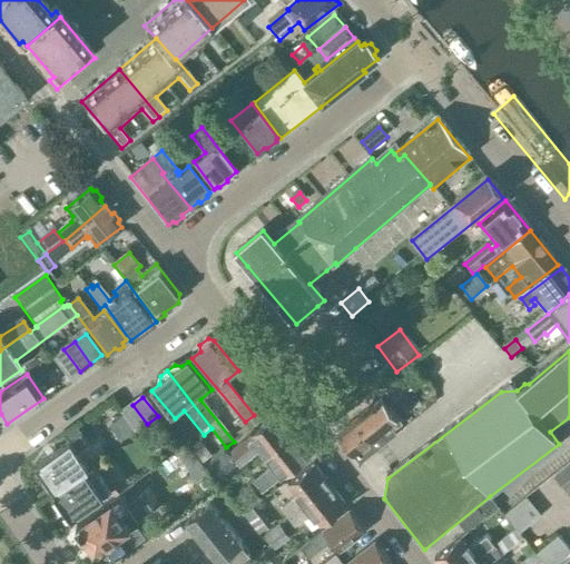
[(357,457),(382,437),(385,441),(403,426),(381,401),(367,413),(338,435),(342,439),(341,442),(345,447),(349,447),(357,457)]
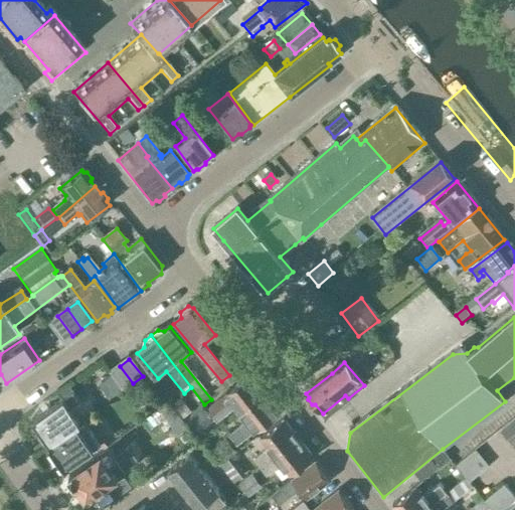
[(110,373),(123,391),(133,383),(120,366),(110,373)]
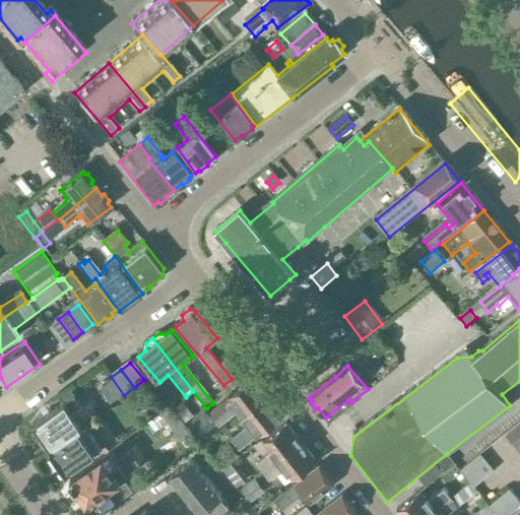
[(237,409),(244,420),(266,401),(252,382),(212,414),(219,424),(237,409)]
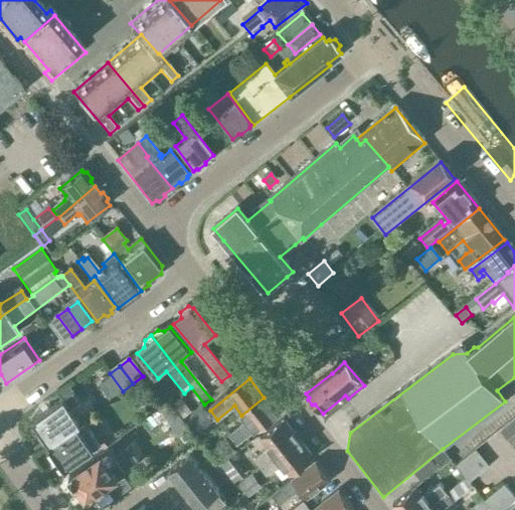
[(34,423),(40,434),(38,438),(44,447),(49,447),(50,449),(78,428),(82,425),(72,410),(80,403),(74,394),(34,423)]
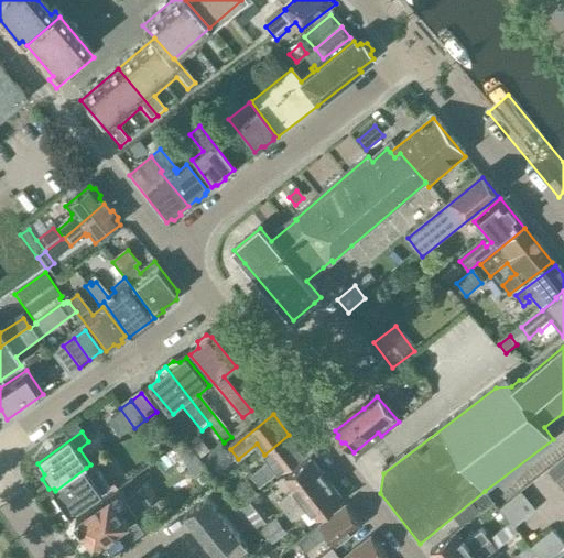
[(271,462),(251,478),(261,489),(280,473),(281,474),(305,455),(289,435),(264,455),(271,462)]
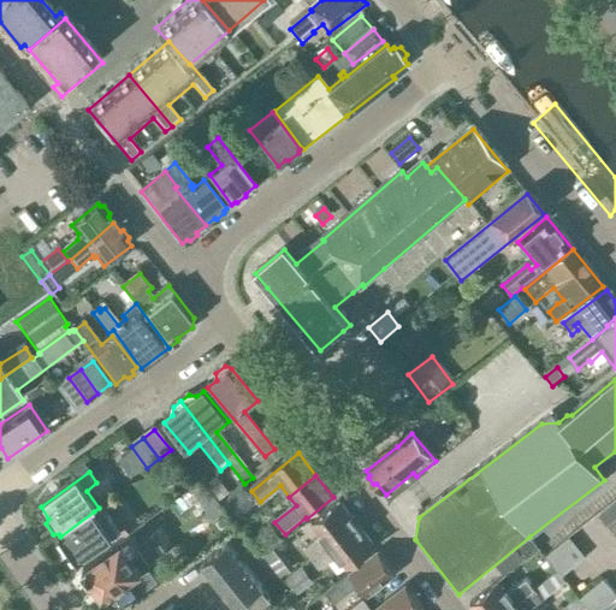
[(218,480),(207,487),(212,493),(220,503),(229,496),(218,480)]
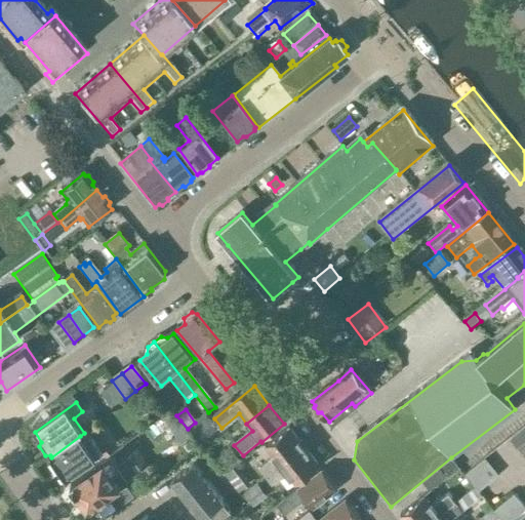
[(174,412),(163,420),(169,428),(180,421),(176,415),(174,412)]
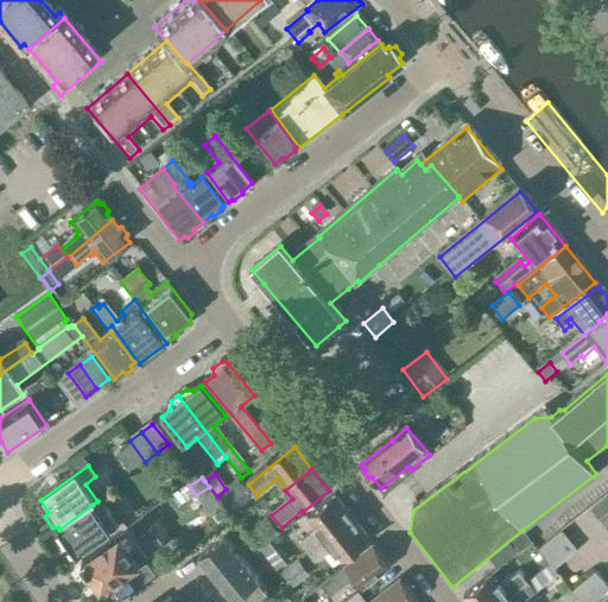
[(301,544),(309,555),(352,520),(335,498),(309,519),(322,537),(317,540),(312,536),(301,544)]
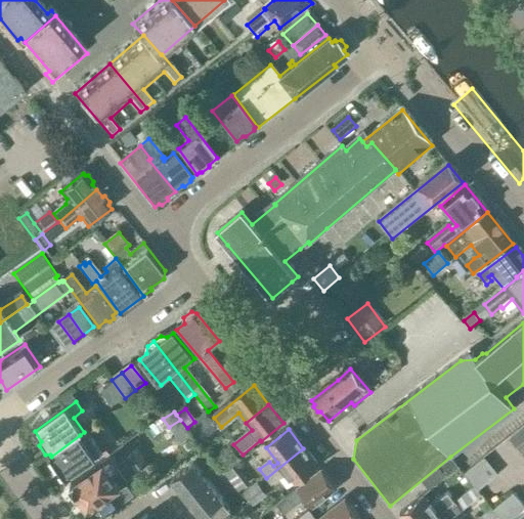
[(523,429),(509,442),(516,450),(523,443),(523,429)]
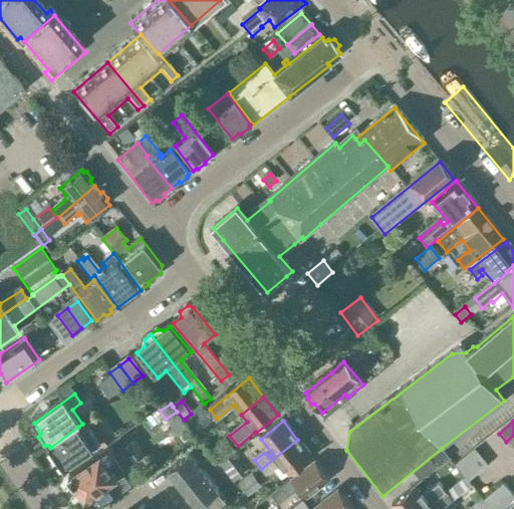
[(55,462),(59,461),(65,470),(94,448),(78,427),(50,448),(51,450),(50,453),(55,462)]
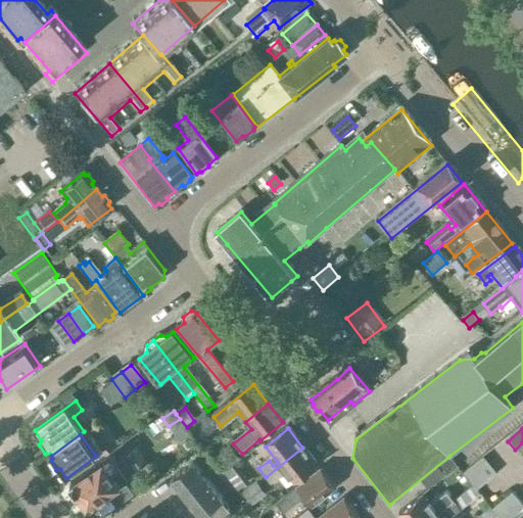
[(284,471),(295,484),(318,467),(302,448),(266,477),(273,485),(282,478),(280,475),(284,471)]
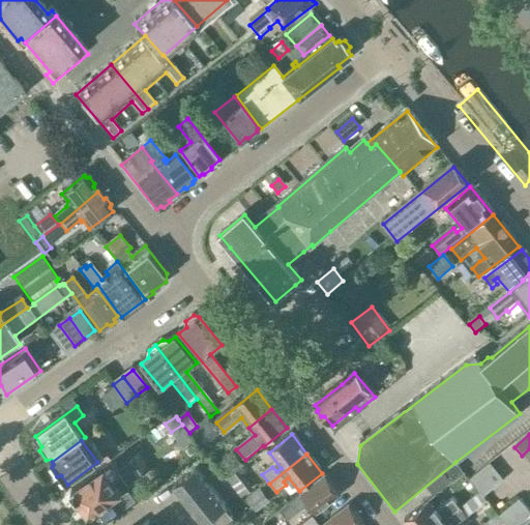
[(233,455),(216,467),(228,482),(244,468),(233,455)]
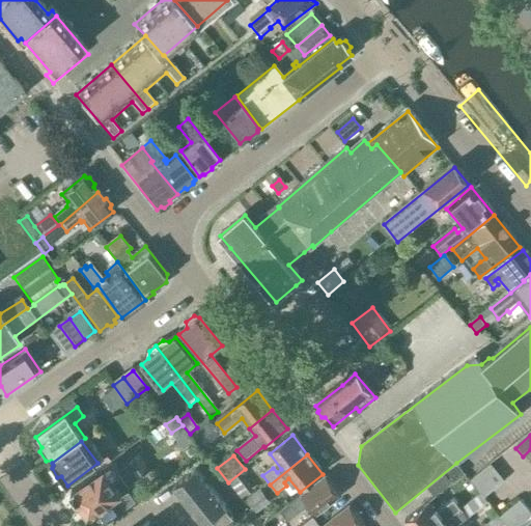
[(83,514),(87,515),(89,517),(122,493),(143,477),(133,464),(119,473),(112,463),(72,493),(78,502),(77,505),(83,514)]
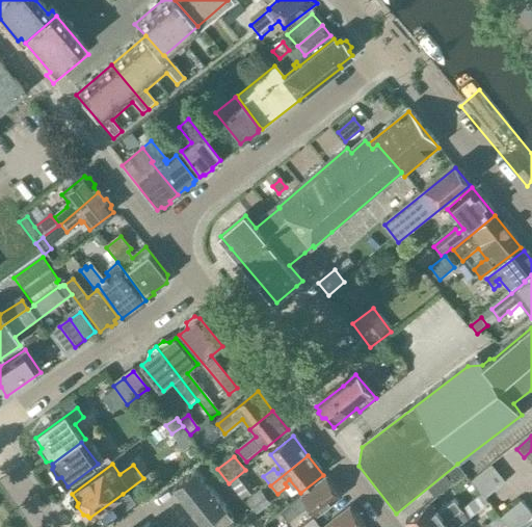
[(491,467),(471,483),(485,500),(505,483),(491,467)]
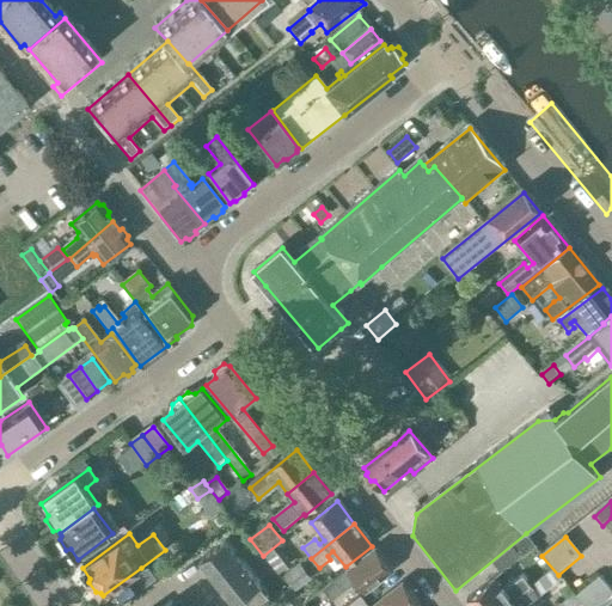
[(201,563),(234,605),(261,605),(270,598),(226,543),(201,563)]
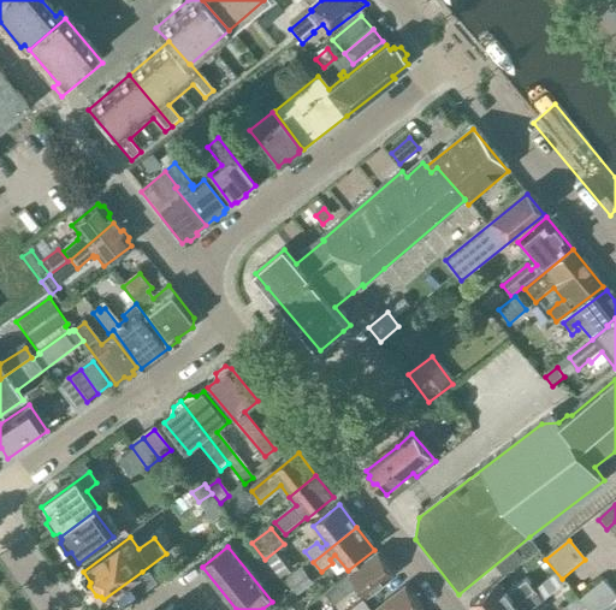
[(507,579),(525,563),(515,551),(496,566),(507,579)]
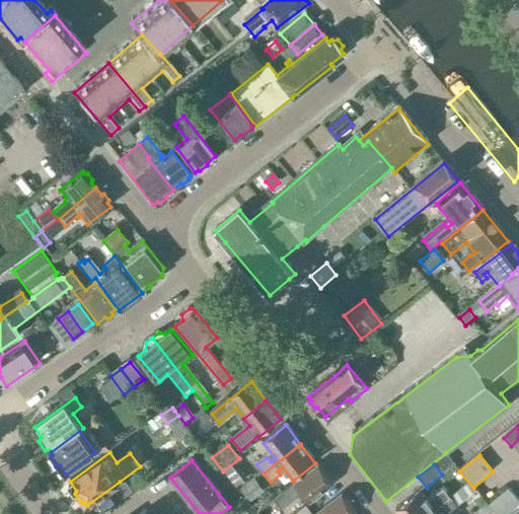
[(334,486),(318,466),(284,494),(292,504),(303,495),(311,504),(334,486)]
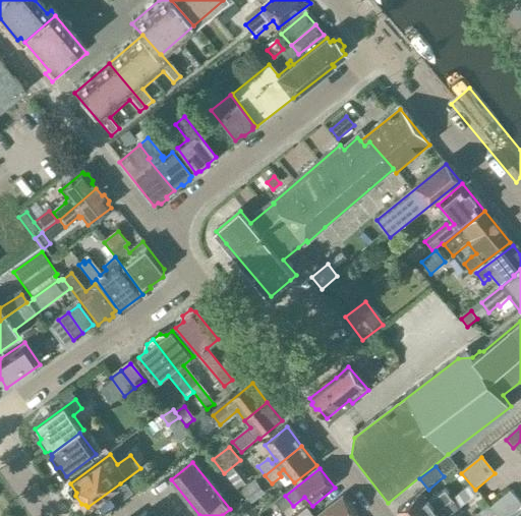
[(126,486),(111,498),(117,506),(132,496),(126,486)]
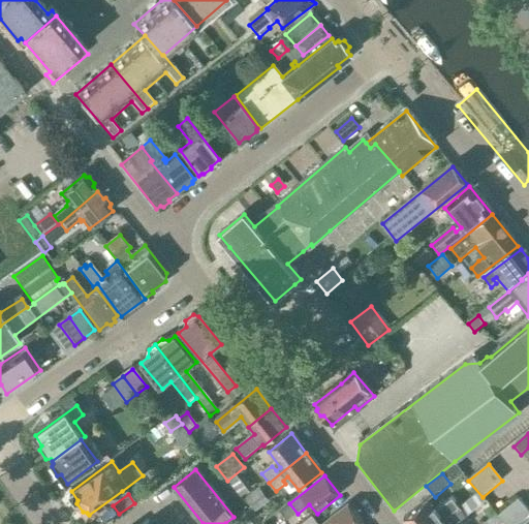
[(461,523),(472,513),(473,515),(485,506),(476,495),(465,504),(465,505),(460,510),(459,509),(440,523),(461,523)]
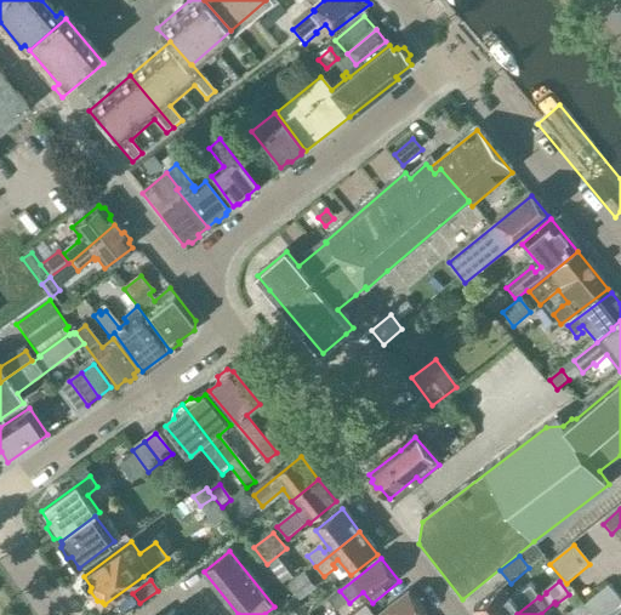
[(518,598),(520,602),(516,605),(502,590),(473,613),(474,614),(517,614),(539,597),(531,587),(518,598)]
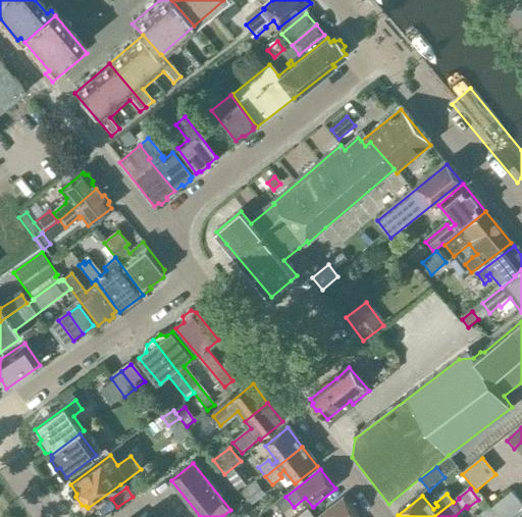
[(491,510),(497,516),(514,516),(521,511),(521,507),(512,495),(491,510)]
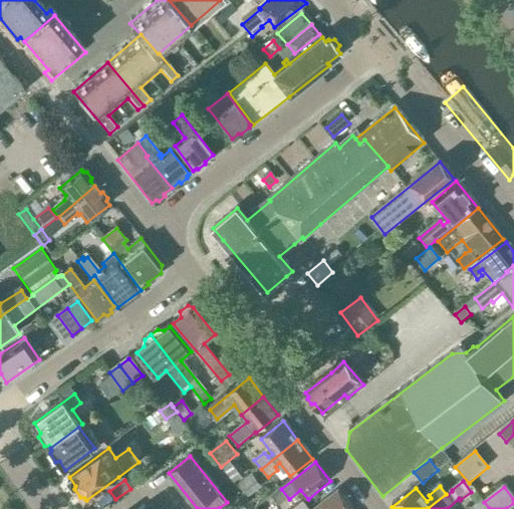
[(338,491),(316,508),(351,508),(338,491)]
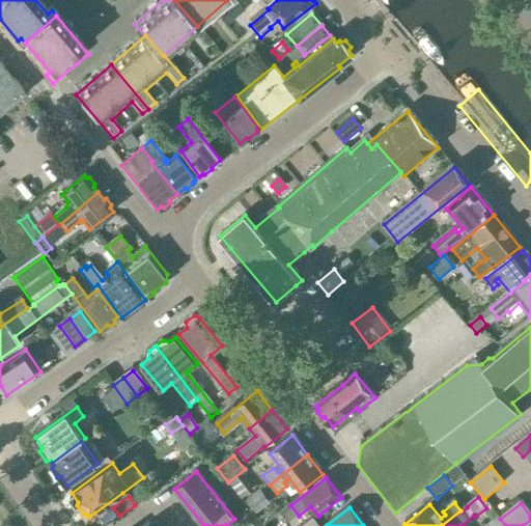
[(251,513),(241,521),(245,525),(261,525),(251,513)]
